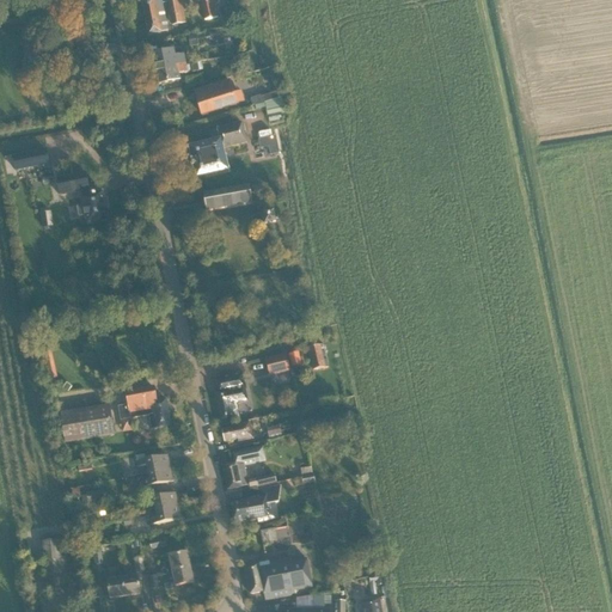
[(169,31),(161,0),(147,0),(141,1),(148,35),(169,31)]
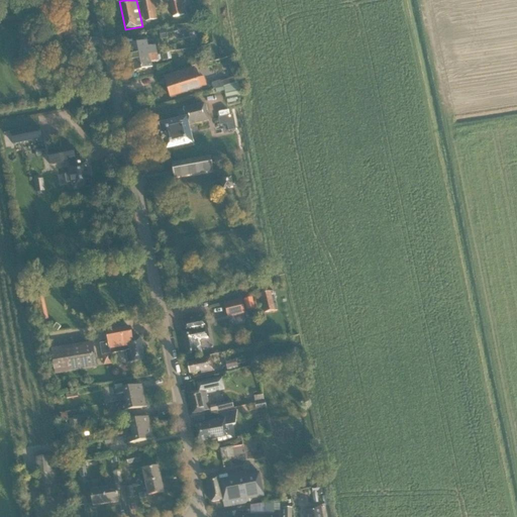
[(158,19),(152,0),(144,0),(141,1),(145,21),(158,19)]
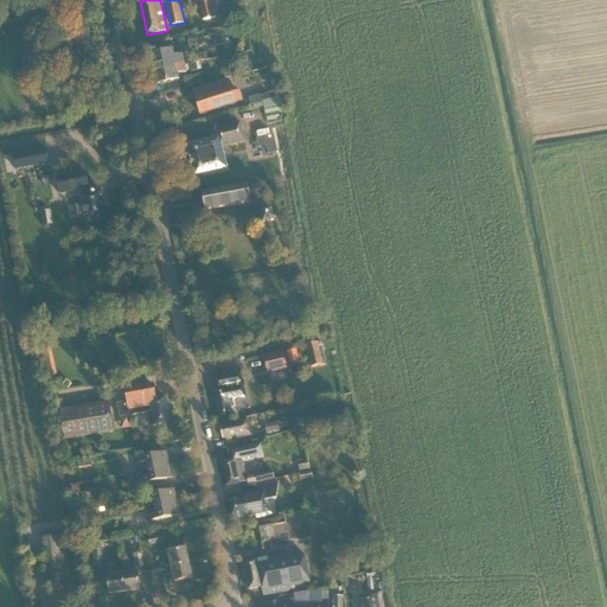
[(198,0),(203,20),(216,17),(212,4),(216,4),(215,0),(198,0)]
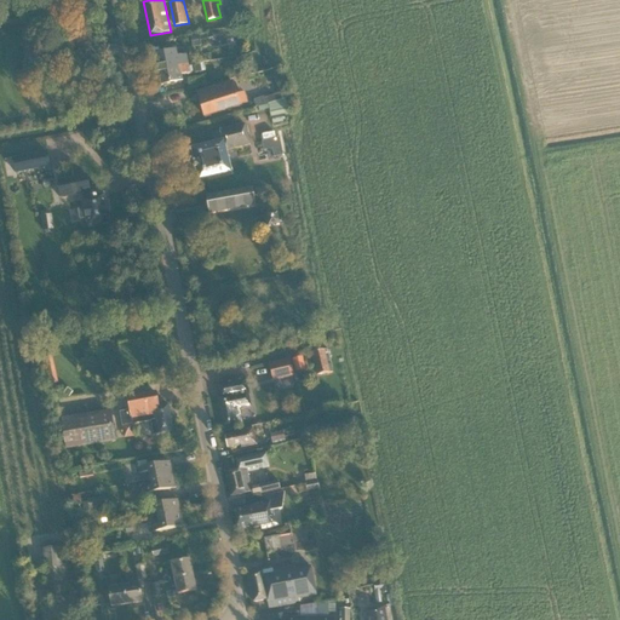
[(216,41),(218,32),(211,33),(208,40),(216,41)]
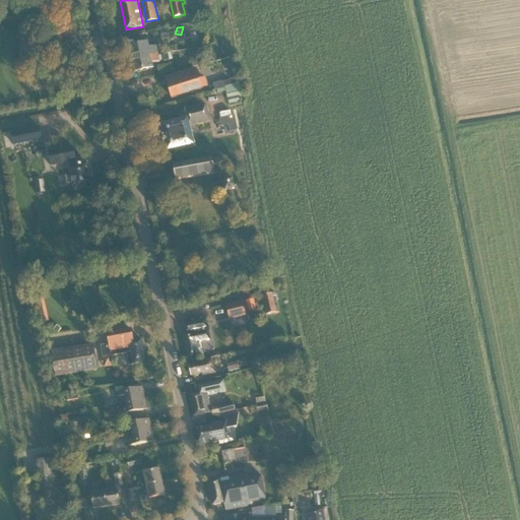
[(170,39),(168,29),(160,30),(163,40),(170,39)]
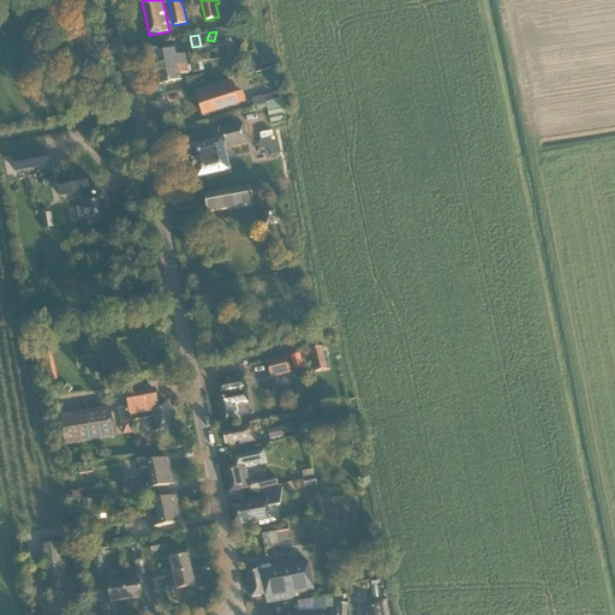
[(151,67),(151,70),(172,65),(173,67),(186,65),(185,55),(175,58),(175,53),(151,58),(154,67),(151,67)]
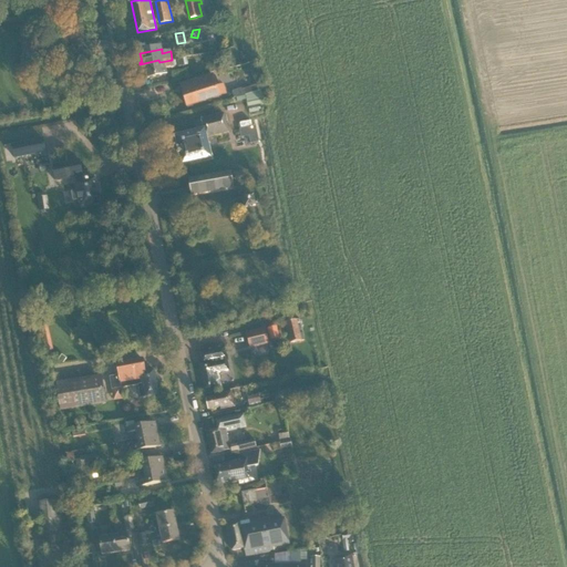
[(184,61),(184,59),(176,60),(178,68),(185,66),(185,65),(189,64),(188,60),(184,61)]
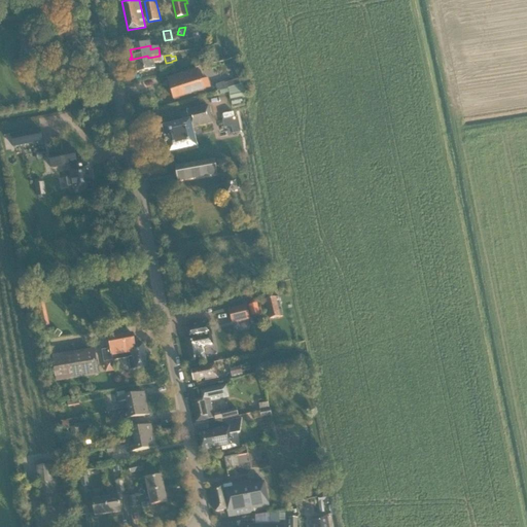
[(147,56),(130,60),(131,64),(133,64),(135,74),(154,70),(153,66),(162,64),(160,56),(148,58),(147,56)]
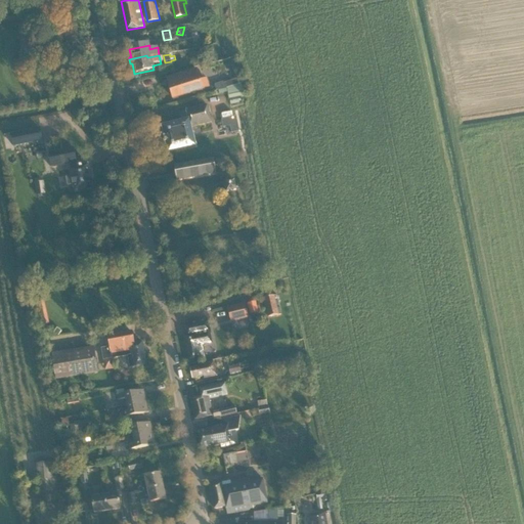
[(172,71),(171,64),(159,68),(160,74),(172,71)]
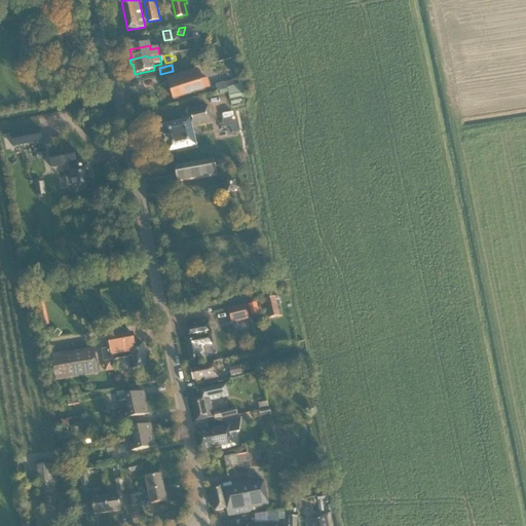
[(202,88),(197,70),(167,80),(173,98),(202,88)]
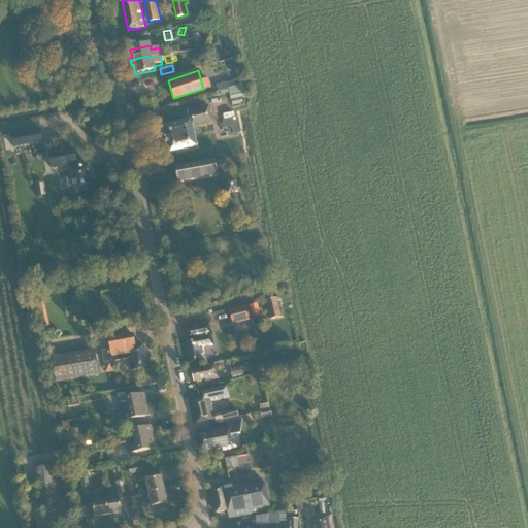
[(243,83),(242,78),(226,84),(229,93),(251,86),(250,80),(243,83)]
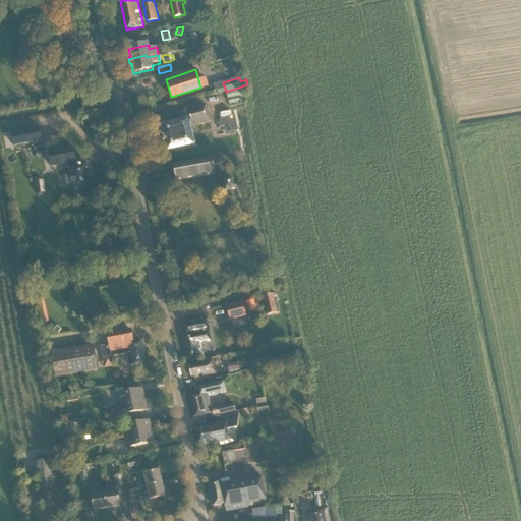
[(211,122),(206,105),(184,111),(187,120),(161,127),(167,153),(193,147),(189,128),(211,122)]
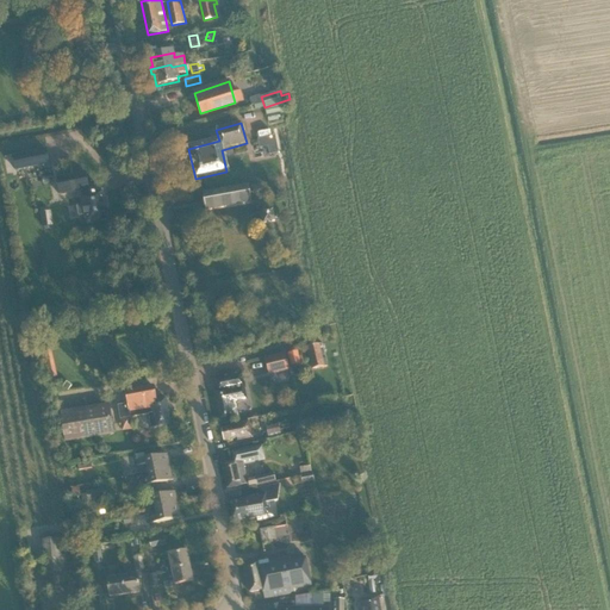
[(49,165),(47,148),(13,155),(16,172),(49,165)]
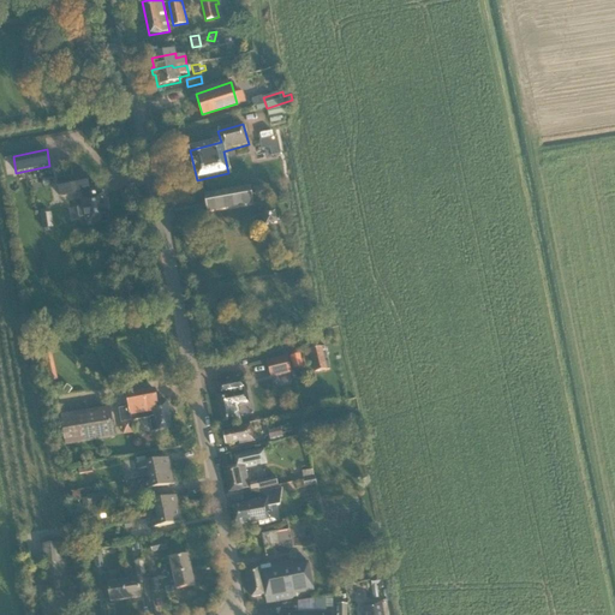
[(88,193),(85,175),(57,183),(60,199),(82,195),(83,198),(81,199),(83,208),(77,210),(79,220),(85,219),(88,228),(109,224),(102,195),(87,197),(87,193),(88,193)]
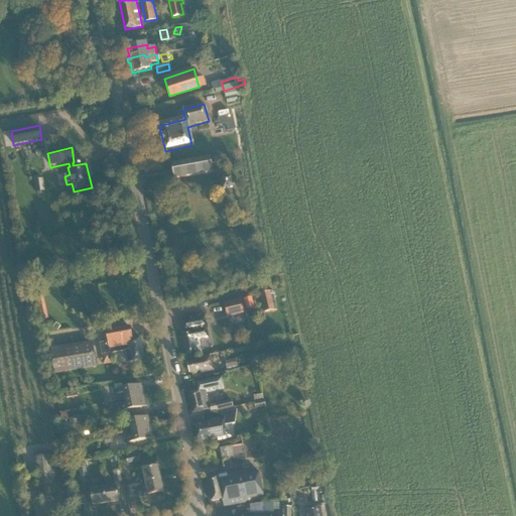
[(213,173),(211,159),(170,165),(173,180),(213,173)]
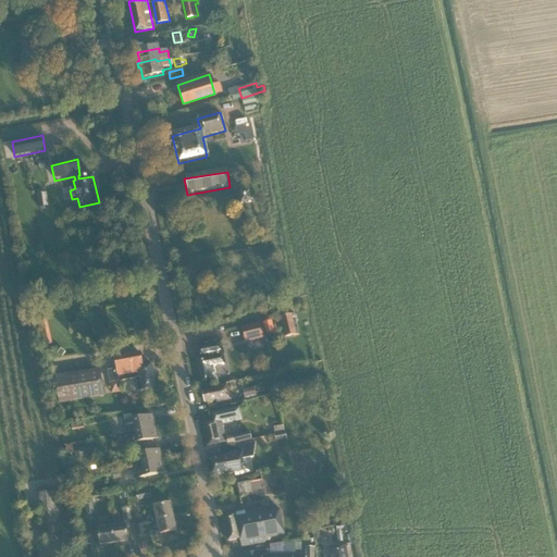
[(48,207),(46,193),(37,195),(39,208),(48,207)]
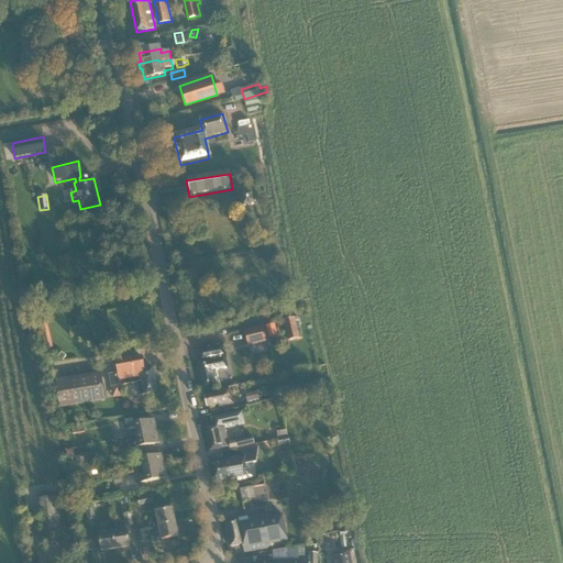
[(253,207),(251,197),(246,198),(240,199),(242,209),(253,207)]
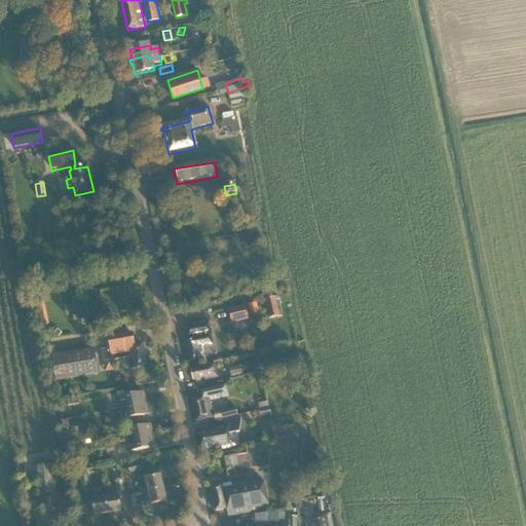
[(282,316),(278,298),(265,301),(268,318),(282,316)]
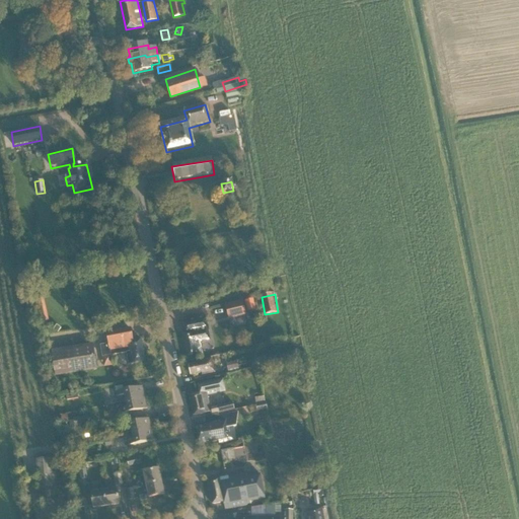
[(255,310),(253,299),(244,300),(247,311),(255,310)]
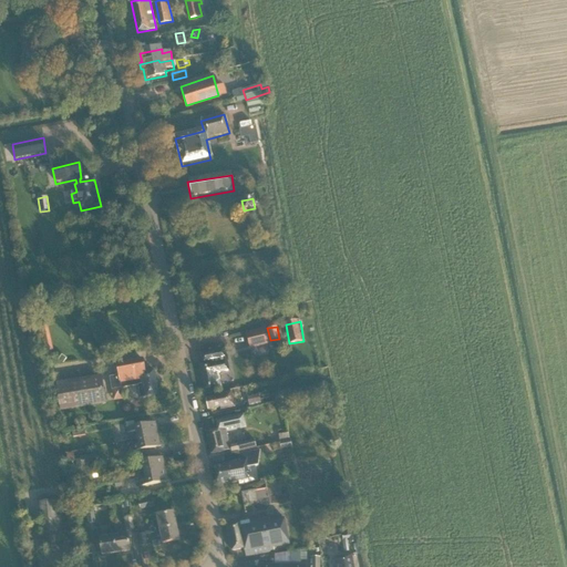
[(269,343),(265,328),(246,332),(249,348),(269,343)]
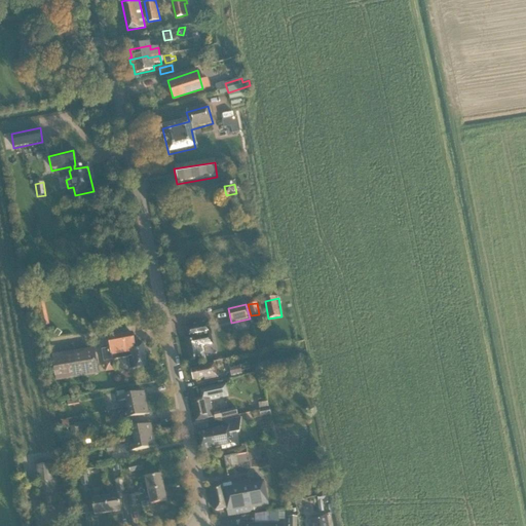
[(213,345),(208,321),(185,325),(187,338),(184,338),(189,364),(204,361),(202,347),(213,345)]
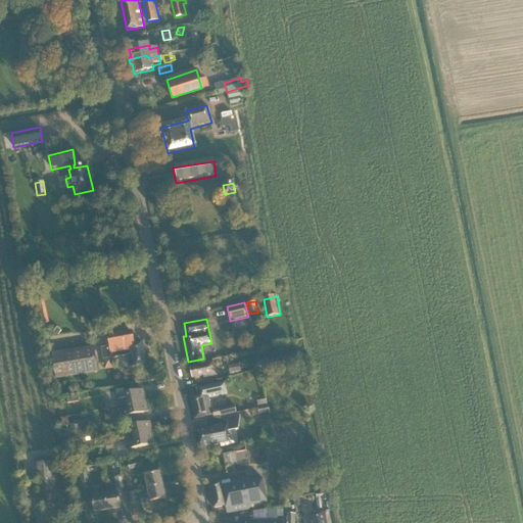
[(131,332),(106,337),(110,359),(127,355),(129,368),(146,365),(142,342),(133,343),(131,332)]
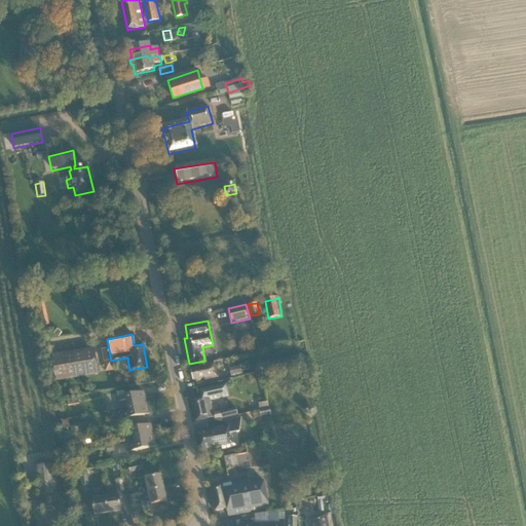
[(99,374),(95,348),(52,355),(57,381),(99,374)]
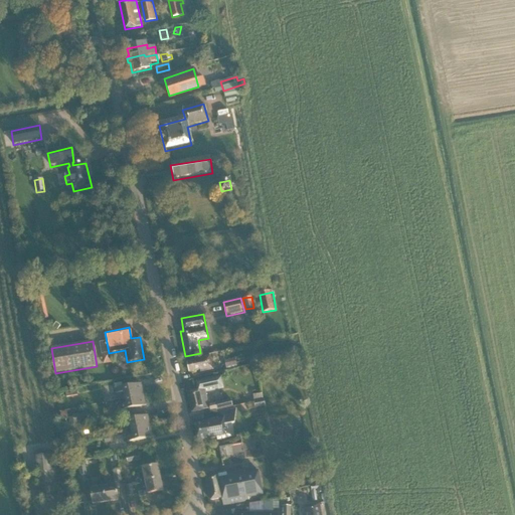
[(109,353),(101,354),(103,365),(111,363),(109,353)]
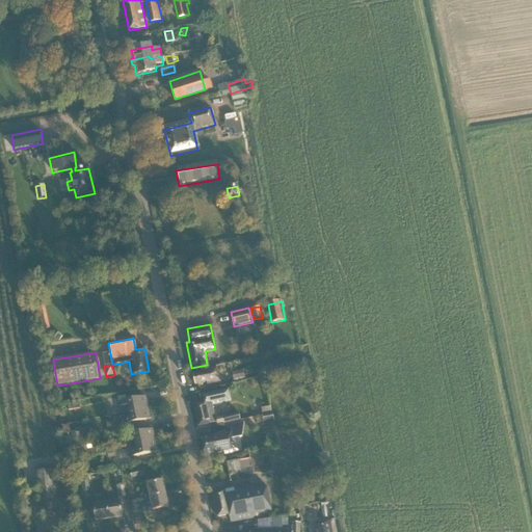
[(219,382),(216,368),(203,371),(204,373),(192,375),(194,386),(205,383),(206,386),(219,382)]
